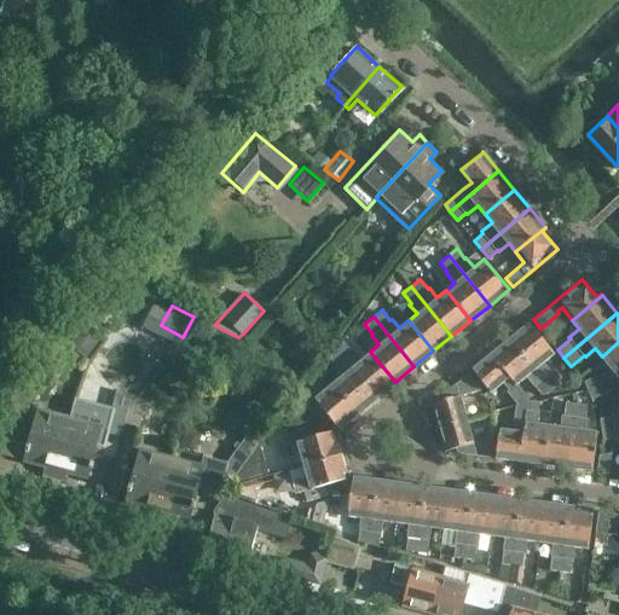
[(530,321),(510,337),(551,388),(560,382),(551,372),(551,371),(543,361),(554,352),(530,321)]
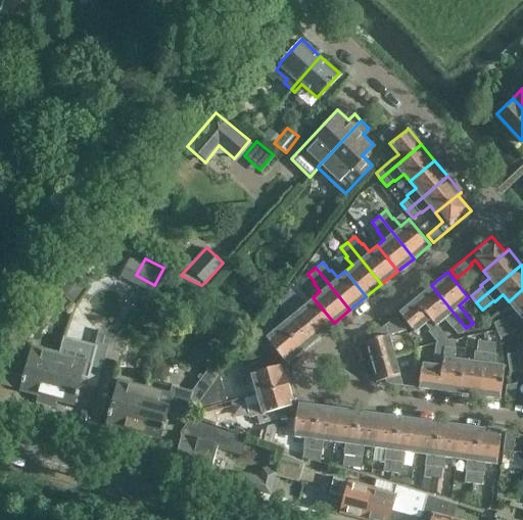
[(86,284),(69,273),(57,289),(73,300),(86,284)]
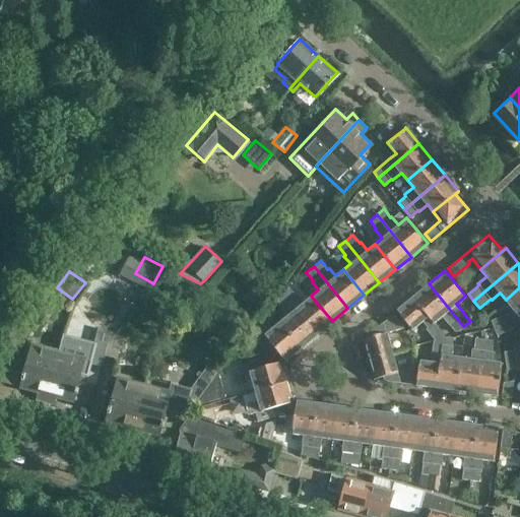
[(429,283),(413,296),(434,321),(442,315),(449,324),(455,331),(459,329),(463,326),(429,283)]
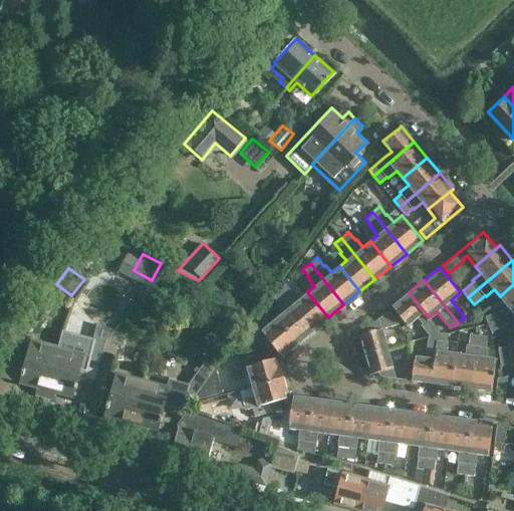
[(263,291),(249,281),(239,295),(253,305),(263,291)]
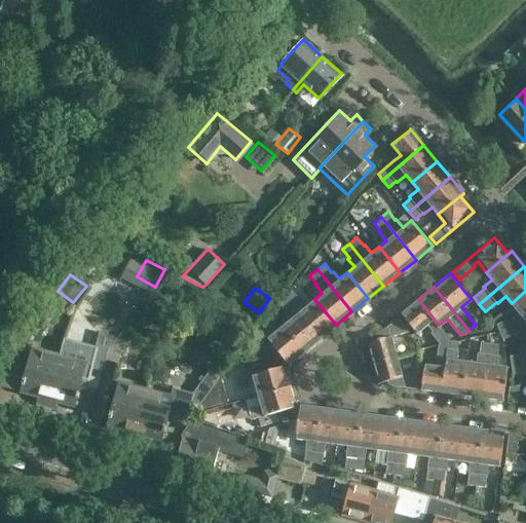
[(293,289),(286,295),(320,337),(336,325),(314,299),(307,305),(301,297),(299,298),(293,289)]
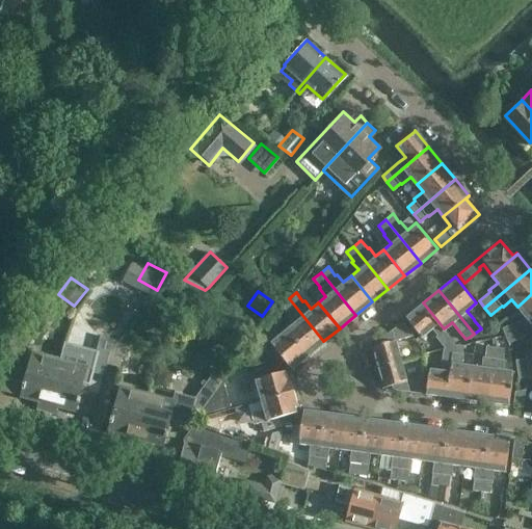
[(502,326),(505,335),(531,321),(531,294),(517,307),(526,317),(502,326)]
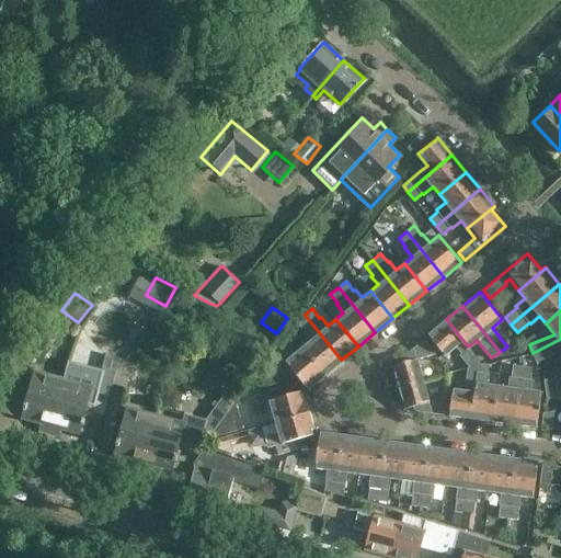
[(309,340),(301,346),(324,374),(341,360),(305,315),(300,318),(298,322),(304,330),(302,331),(309,340)]
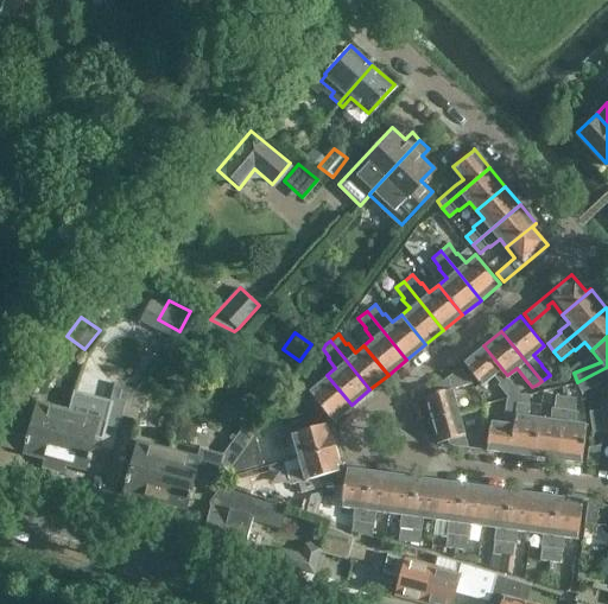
[(483,345),(464,361),(482,383),(494,374),(500,381),(498,383),(508,396),(518,393),(519,393),(506,376),(507,375),(483,345)]
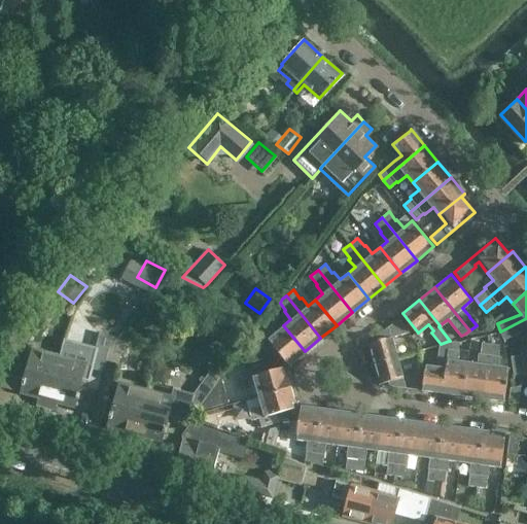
[(398,316),(369,342),(374,361),(397,355),(391,335),(410,330),(398,316)]
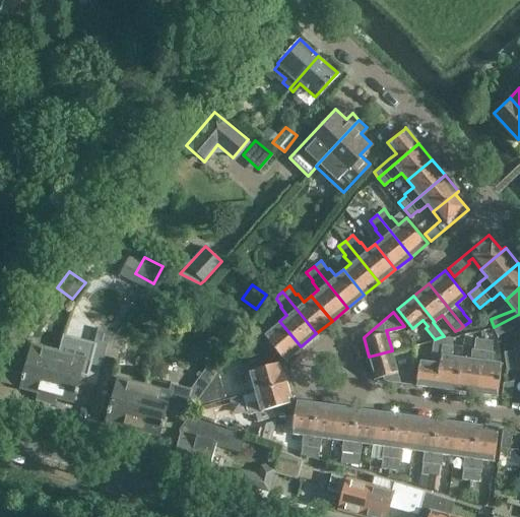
[(519,314),(494,327),(497,334),(519,324),(519,314)]
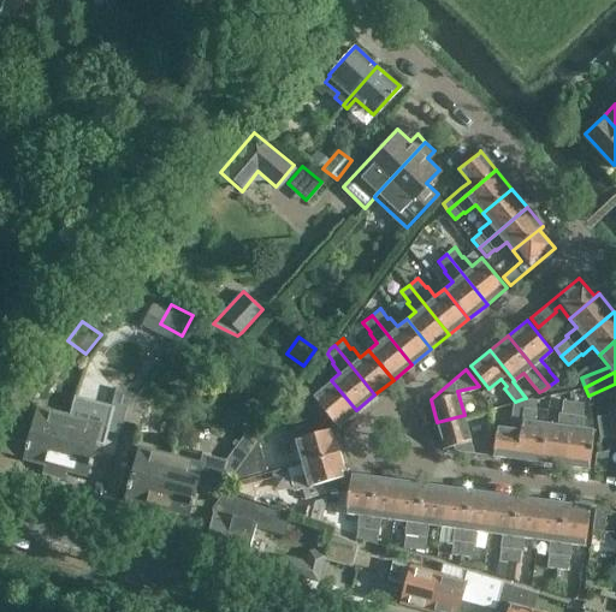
[(314,414),(323,406),(337,426),(356,410),(331,380),(323,387),(315,378),(304,386),(309,391),(301,398),(314,414)]
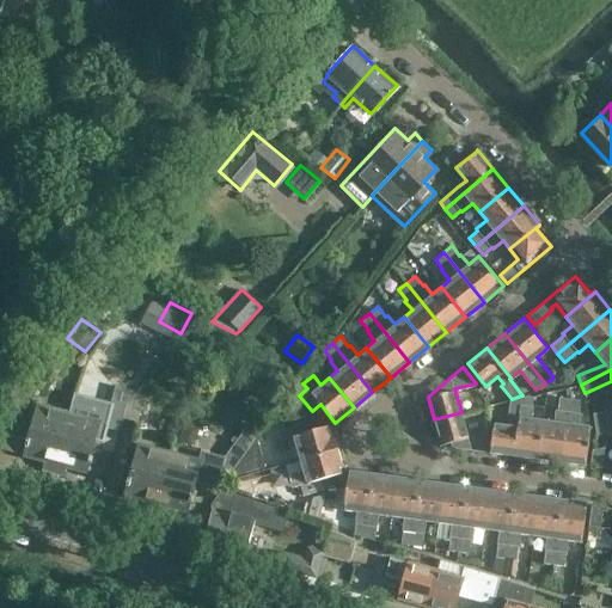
[(129,388),(121,416),(135,419),(142,394),(129,388)]
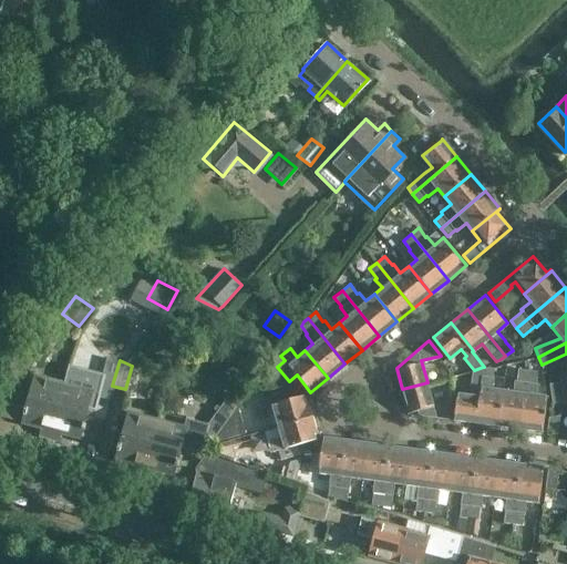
[(63,381),(50,429),(81,437),(85,423),(82,422),(91,390),(99,391),(103,375),(70,365),(65,382),(63,381)]
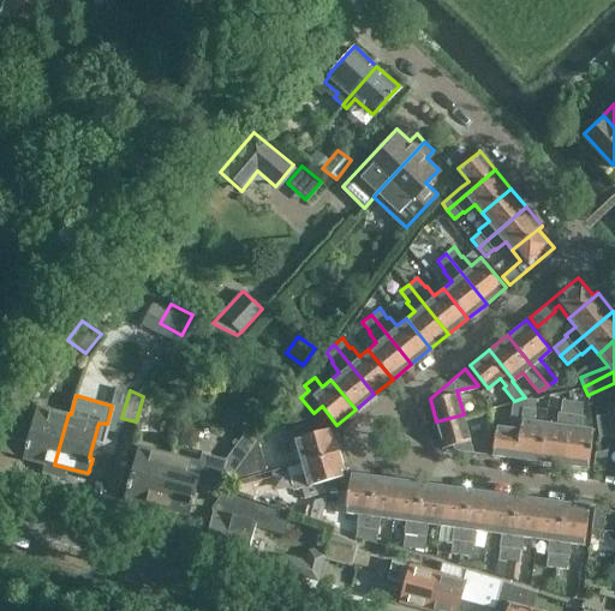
[(495,424),(491,453),(515,456),(524,397),(514,401),(512,401),(511,418),(513,418),(512,426),(495,424)]
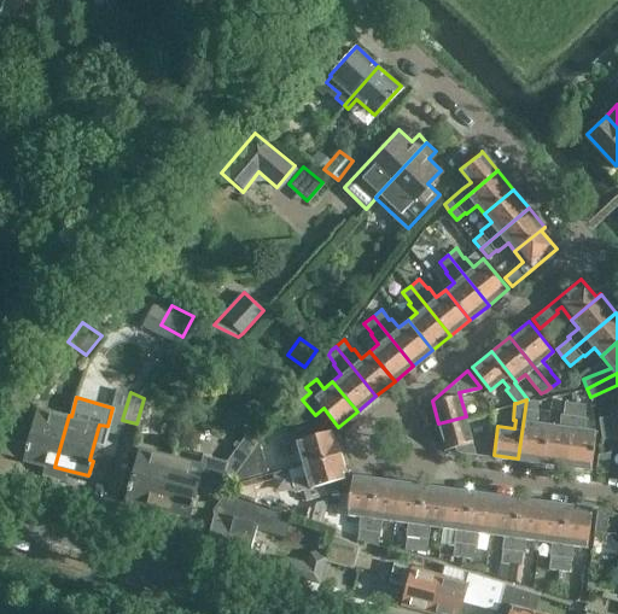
[(526,399),(518,458),(542,462),(548,424),(536,421),(538,410),(537,409),(538,399),(528,399),(526,399)]
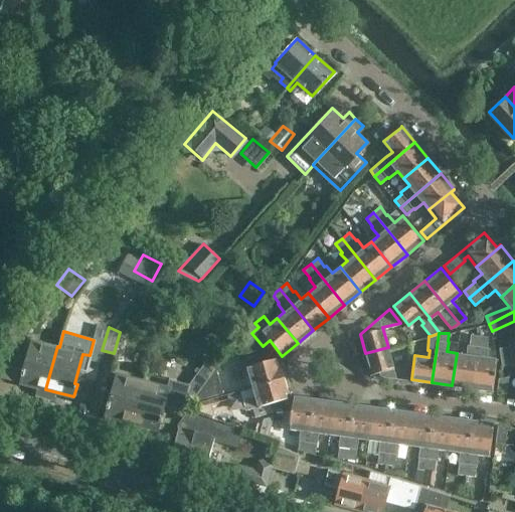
[(457,353),(452,385),(472,387),(479,334),(471,333),(469,344),(468,344),(466,354),(457,353)]
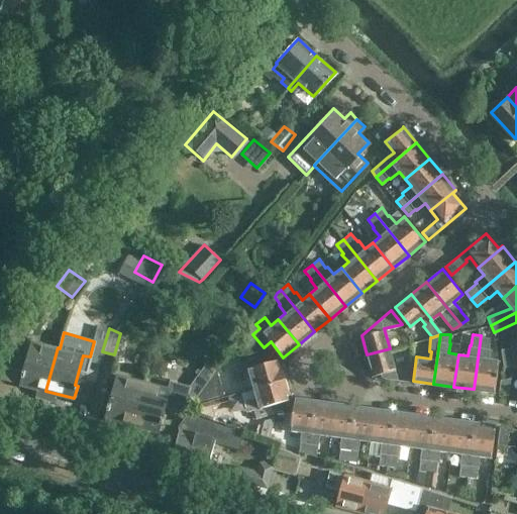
[(481,335),(474,389),(494,392),(499,360),(489,358),(491,348),(489,348),(490,337),(481,335)]
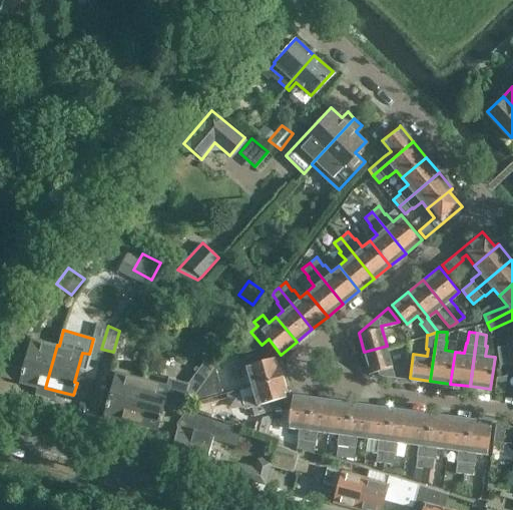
[(21,367),(17,380),(45,388),(57,345),(31,338),(23,368),(21,367)]
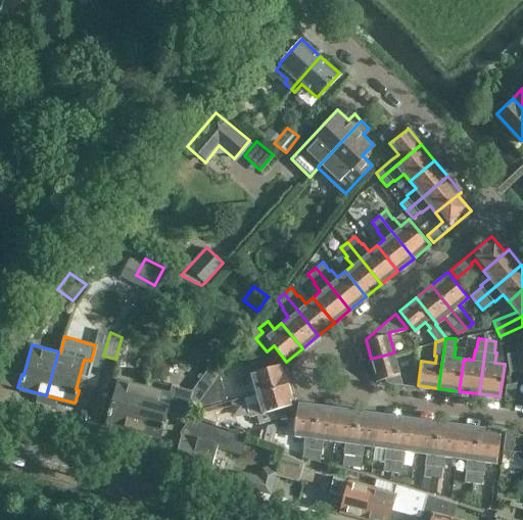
[(507,352),(508,361),(522,358),(522,347),(516,349),(517,351),(507,352)]
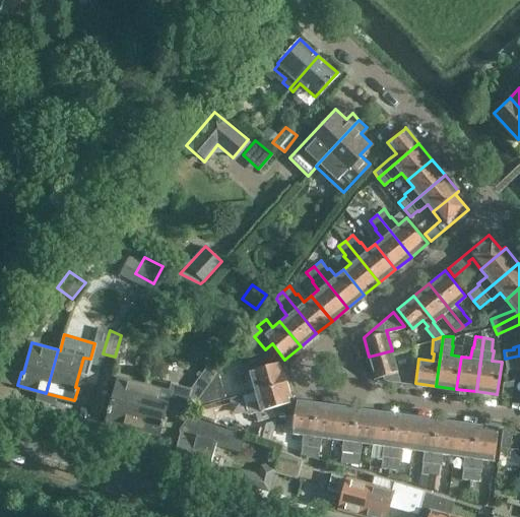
[(392,350),(369,357),(374,377),(411,382),(413,367),(397,371),(392,350)]
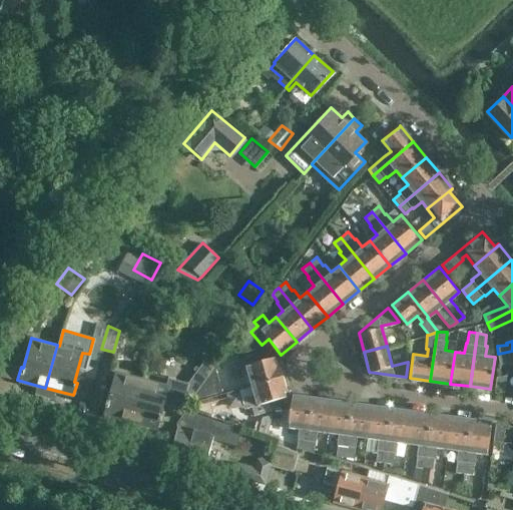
[(7,349),(0,375),(14,379),(21,353),(7,349)]
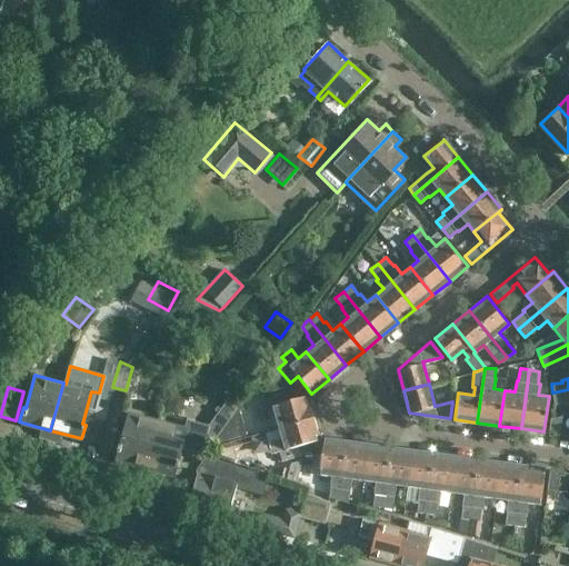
[(568,389),(552,393),(555,404),(566,403),(566,404),(568,403),(568,389)]
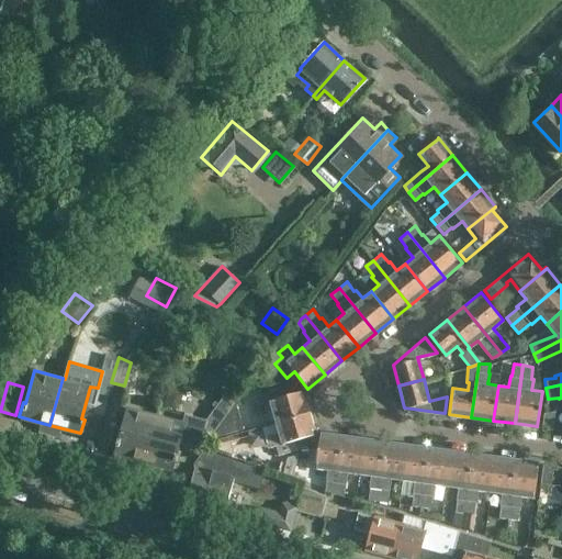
[(273,412),(276,418),(310,411),(304,389),(281,394),(280,388),(262,393),(263,400),(259,401),(260,403),(258,403),(261,415),(273,412)]
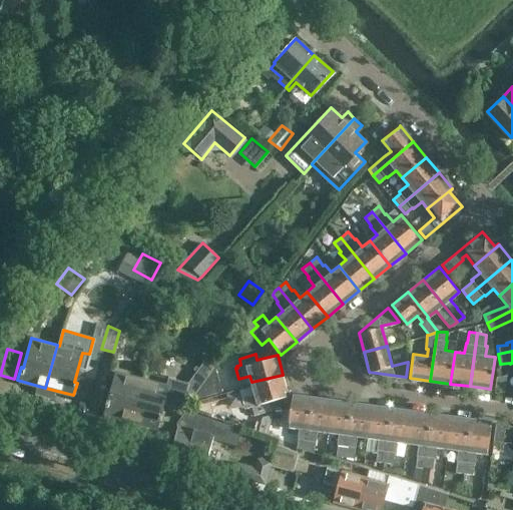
[(195,391),(200,385),(206,376),(195,370),(186,382),(182,388),(188,392),(192,395),(195,391)]
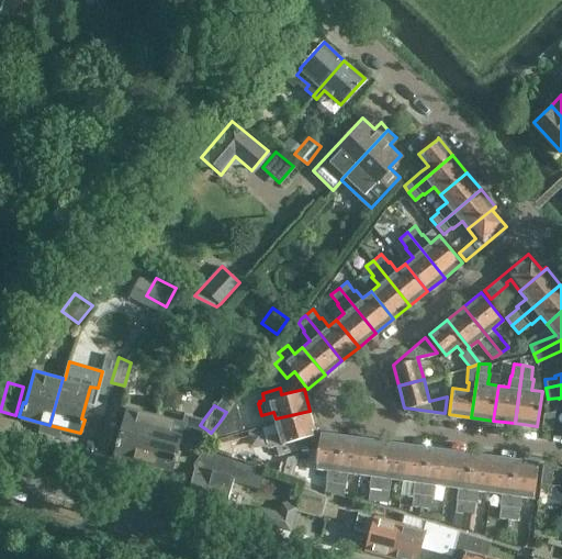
[(155,414),(127,407),(119,439),(115,439),(112,454),(143,461),(155,414)]
